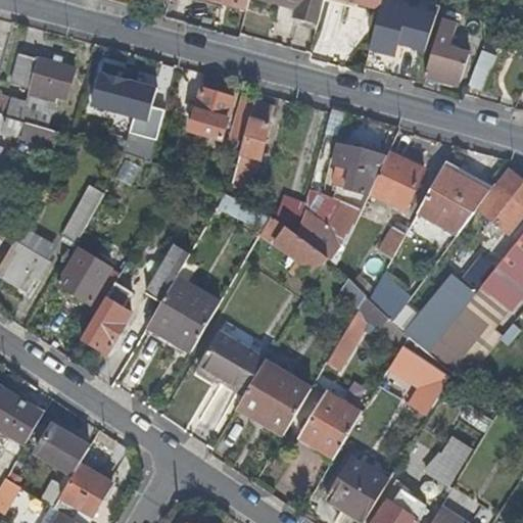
[(172,0),(170,10),(189,14),(191,0),(172,0)]
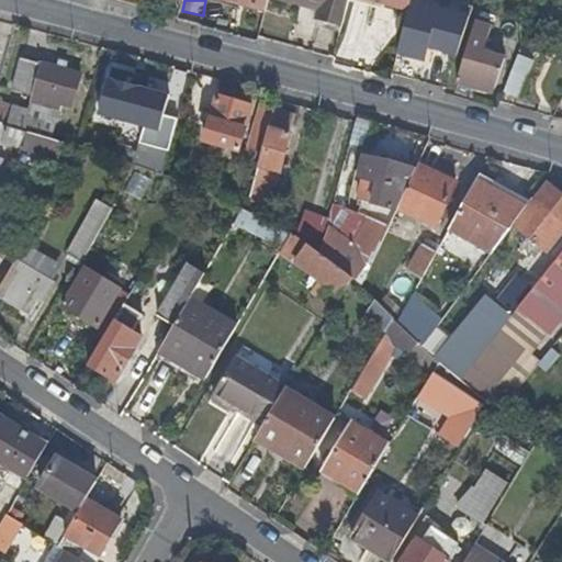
[(315,21),(341,27),(348,0),(278,0),(317,11),(315,21)]
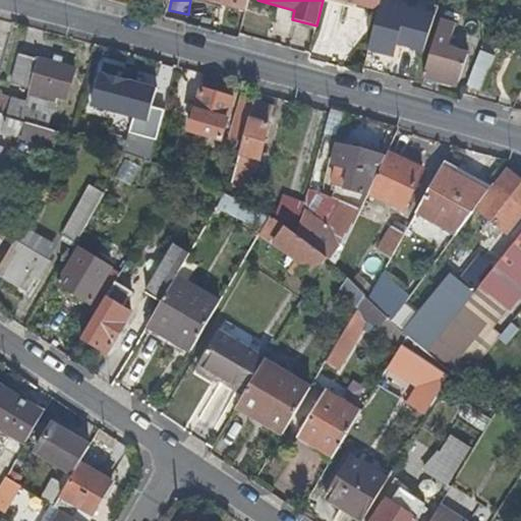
[(397,47),(422,53),(435,17),(382,2),(368,50),(394,57),(397,47)]
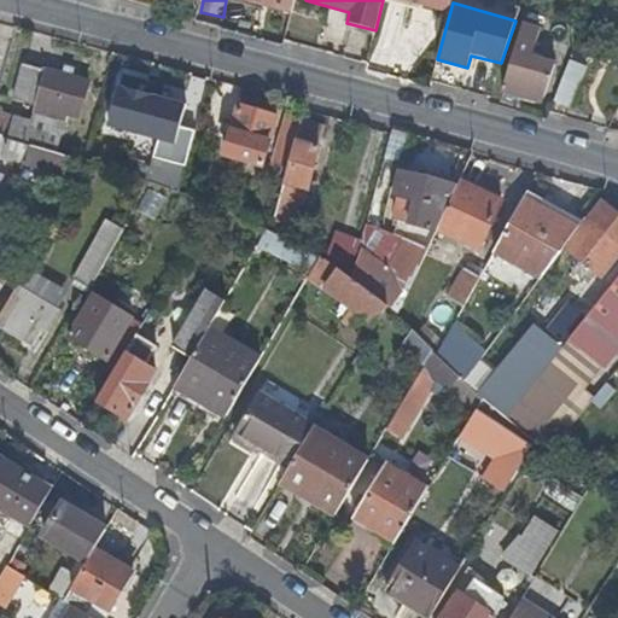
[(394,35),(375,30),(367,62),(385,65),(394,35)]
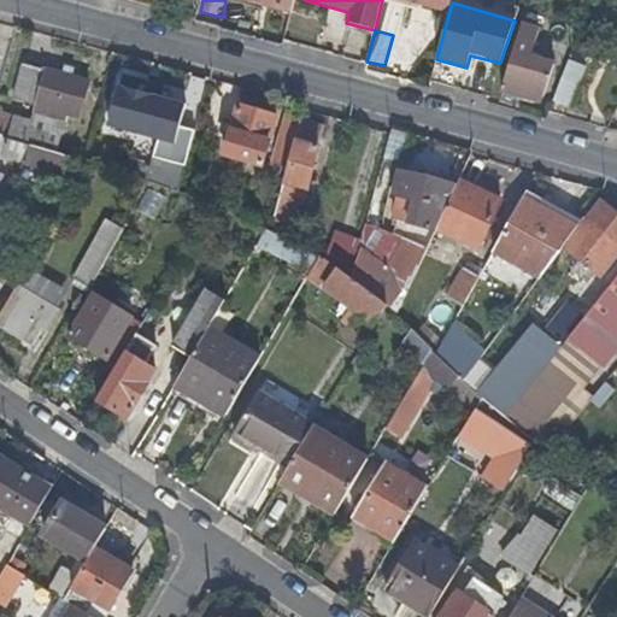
[(501,90),(541,101),(548,75),(527,69),(533,46),(516,41),(501,90)]
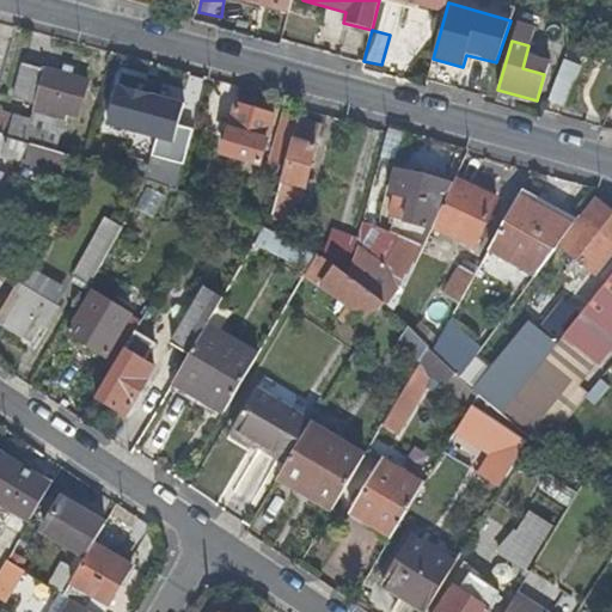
[(71,77),(60,74),(23,65),(13,99),(36,105),(31,122),(14,117),(8,139),(30,145),(57,153),(68,114),(79,117),(89,81),(71,77)]
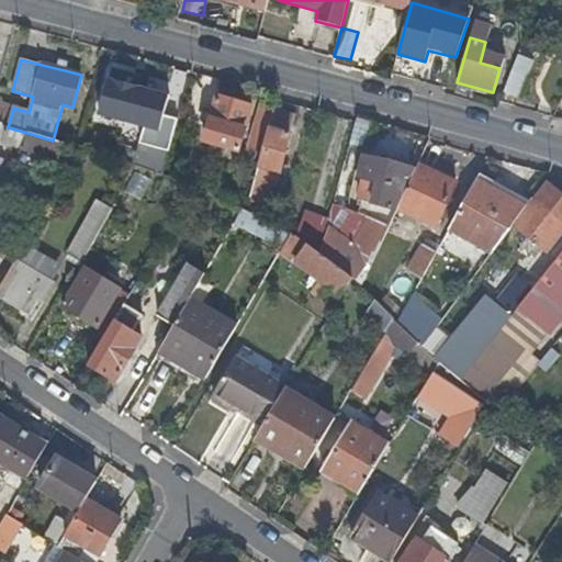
[(55,68),(65,70),(67,64),(57,60),(55,68)]
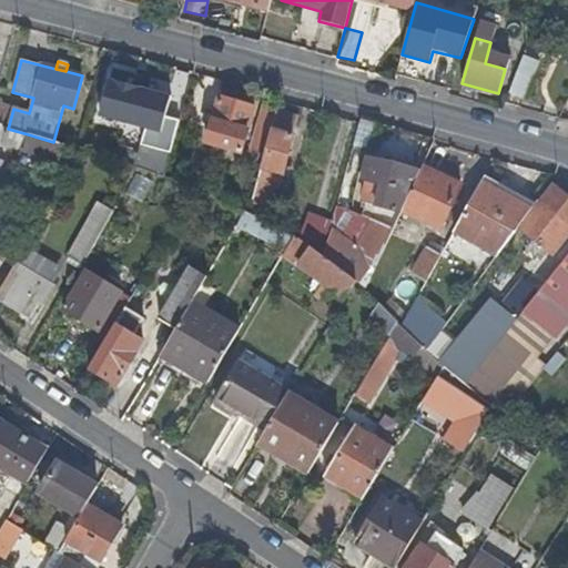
[(533,70),(519,64),(508,93),(523,99),(527,85),(533,70)]
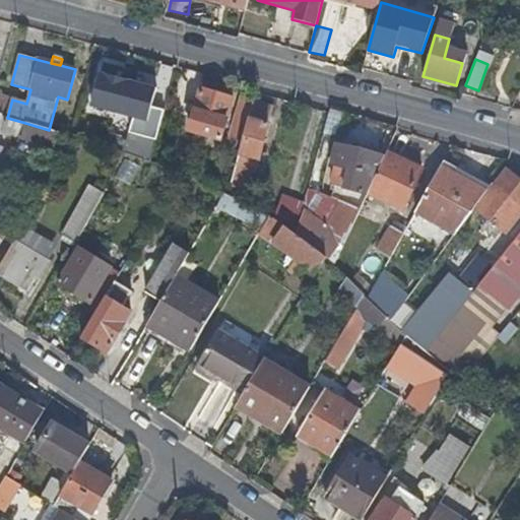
[(129,132),(124,152),(128,154),(149,164),(165,108),(151,105),(155,87),(100,73),(91,107),(146,121),(142,135),(129,132)]
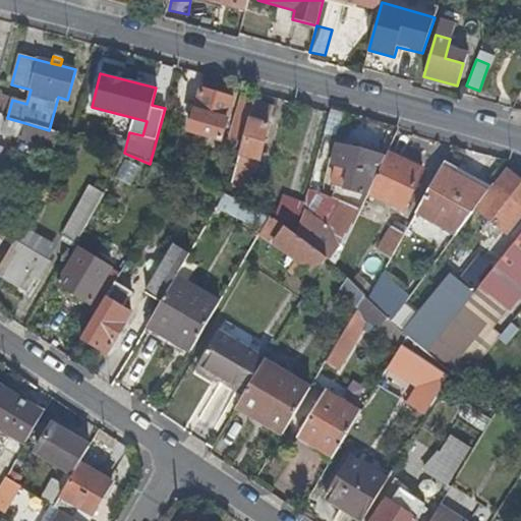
[(200,91),(189,132),(221,141),(232,100),(200,91)]
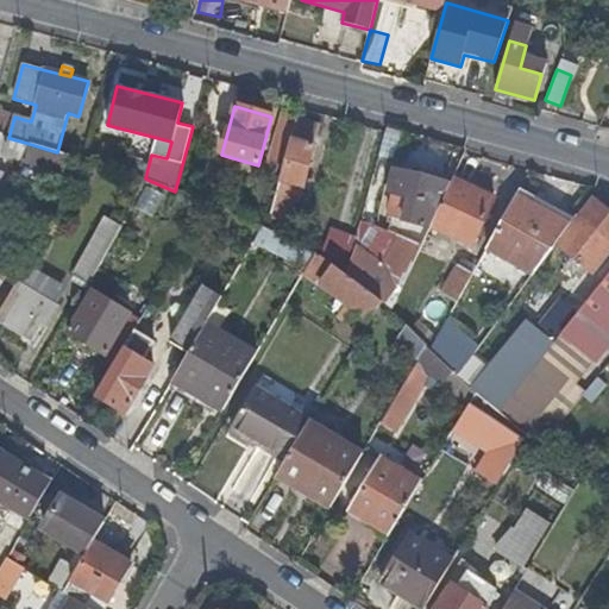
[(0,135),(8,138),(14,117),(0,112),(0,135)]
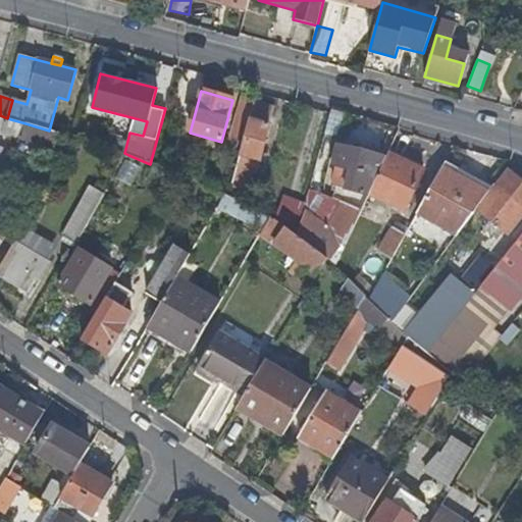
[(229,143),(242,146),(253,104),(254,100),(242,97),(229,143)]
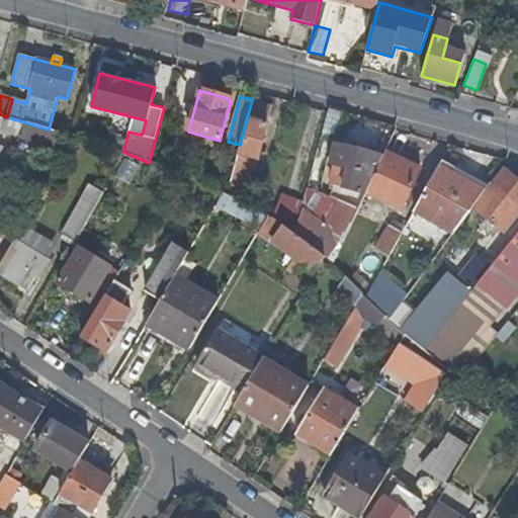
[(271,109),(251,103),(240,145),(229,185),(248,190),(271,109)]
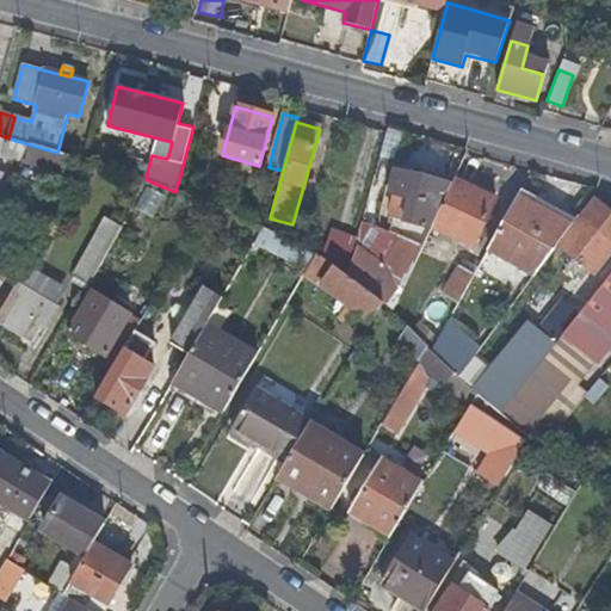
[(4,156),(19,161),(30,144),(8,139),(0,135),(0,149),(5,152),(4,156)]
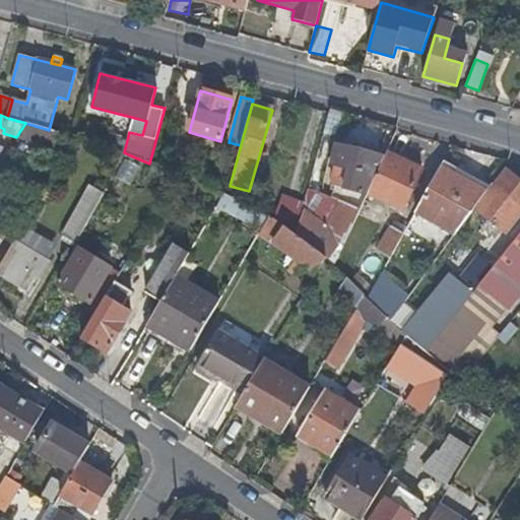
[(54,151),(59,132),(49,130),(25,123),(21,139),(36,143),(36,146),(54,151)]
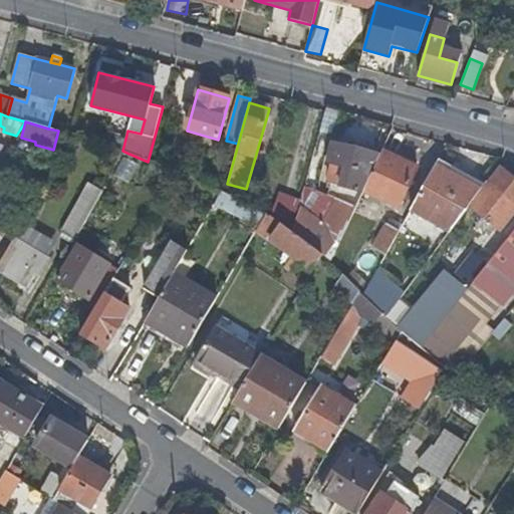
[(341,208),(351,213),(362,190),(379,156),(332,144),(327,163),(338,167),(335,177),(342,179),(340,186),(350,189),(341,208)]
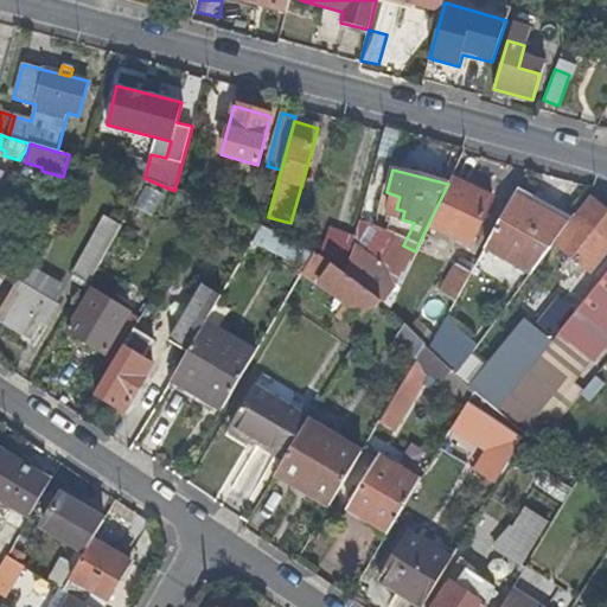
[(492,199),(451,179),(448,184),(428,224),(471,244),(492,199)]
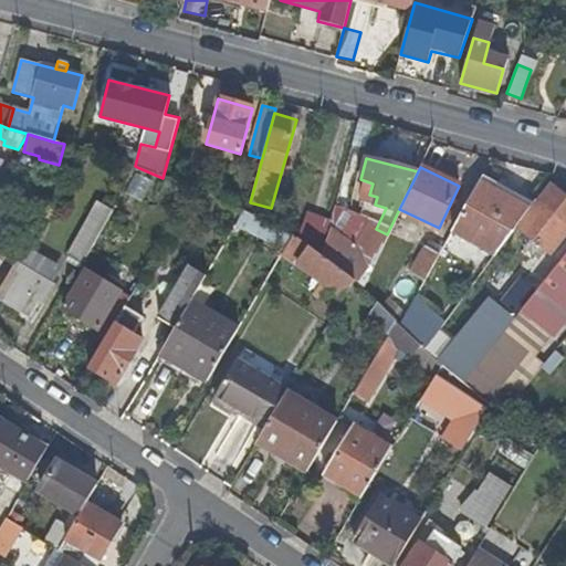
[(125,194),(143,200),(152,179),(134,173),(125,194)]
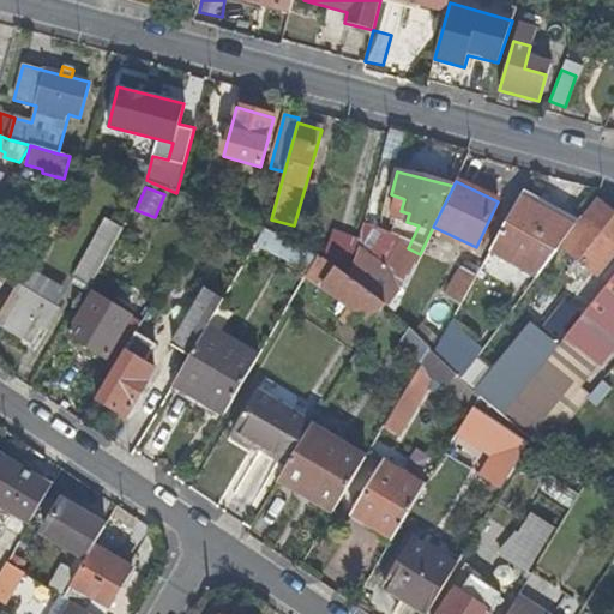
[(491,251),(537,277),(560,246),(571,230),(535,211),(539,204),(523,196),(491,251)]
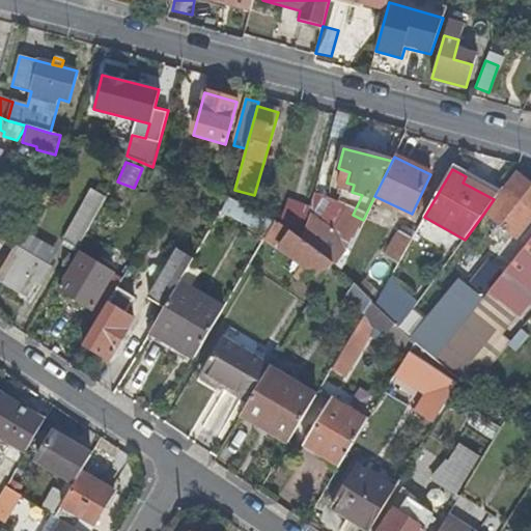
[(503,191),(501,190),(494,199),(484,213),(498,224),(490,232),(503,244),(510,234),(514,239),(530,219),(530,186),(516,174),(503,191)]
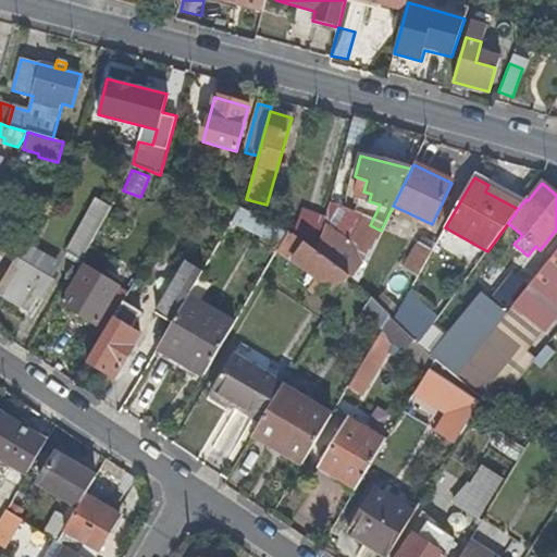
[(89,214),(103,222),(111,209),(98,200),(89,214)]
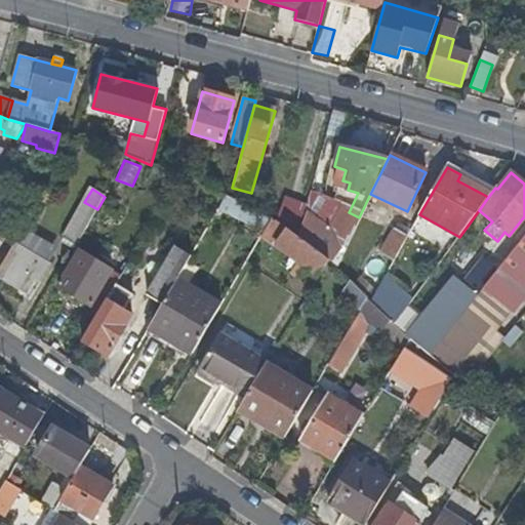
[(218,210),(264,233),(271,219),(229,198),(226,197),(219,210),(218,210)]
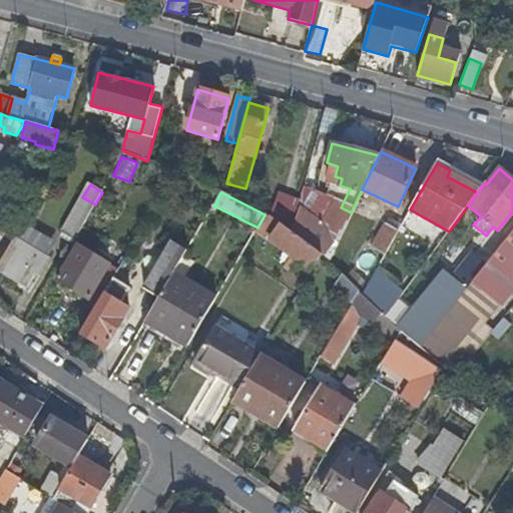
[(277,195),(272,218),(282,225),(290,231),(297,206),(299,201),(277,195)]
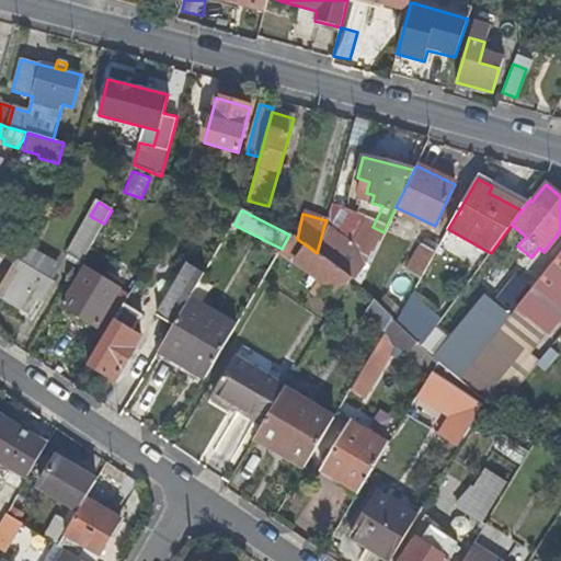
[(104,224),(90,216),(68,253),(82,261),(104,224)]
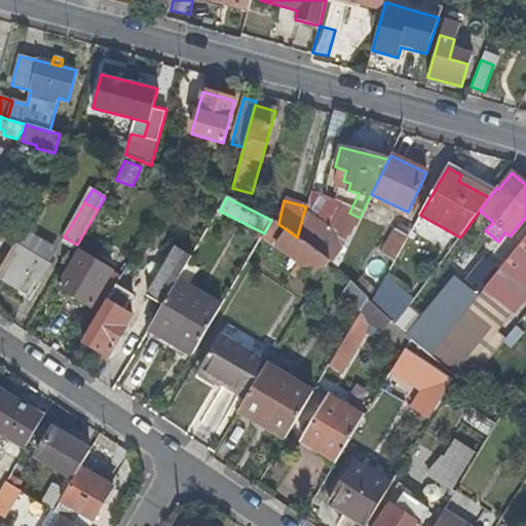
[(339,239),(304,212),(297,237),(328,262),(336,268),(354,228),(345,224),(339,239)]
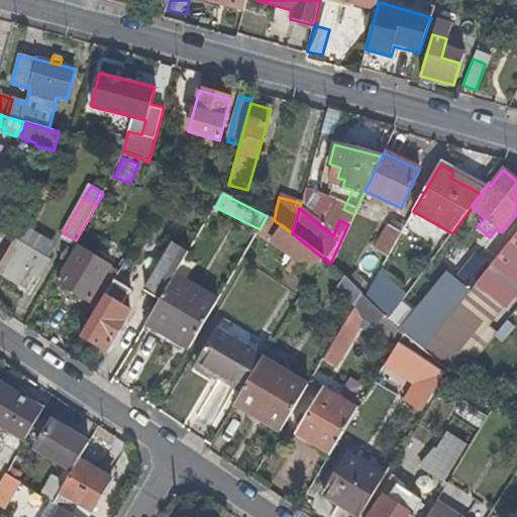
[(322,257),(267,216),(260,229),(256,233),(293,261),(286,271),(294,276),(301,267),(310,274),(322,257)]
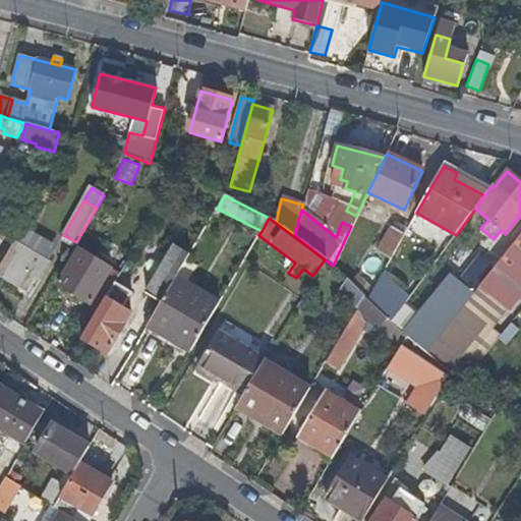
[(377,253),(390,261),(405,234),(392,226),(377,253)]
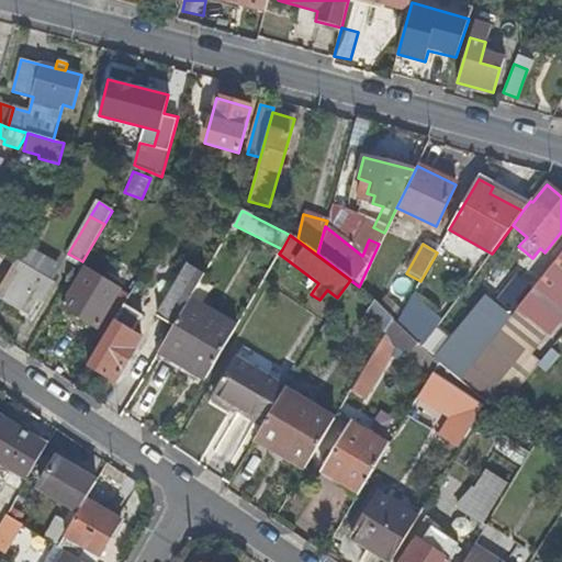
[(14,261),(51,282),(59,268),(23,247),(14,261)]
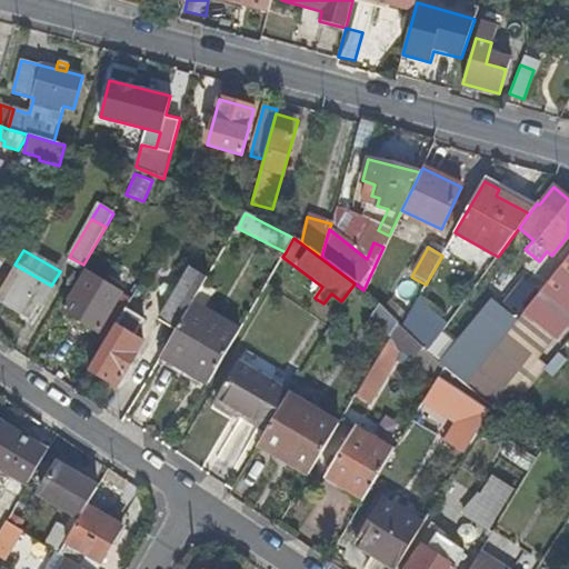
[(568,321),(568,256),(548,282),(467,382),(466,383),(493,408),(505,417),(546,368),(537,361),(568,321)]
